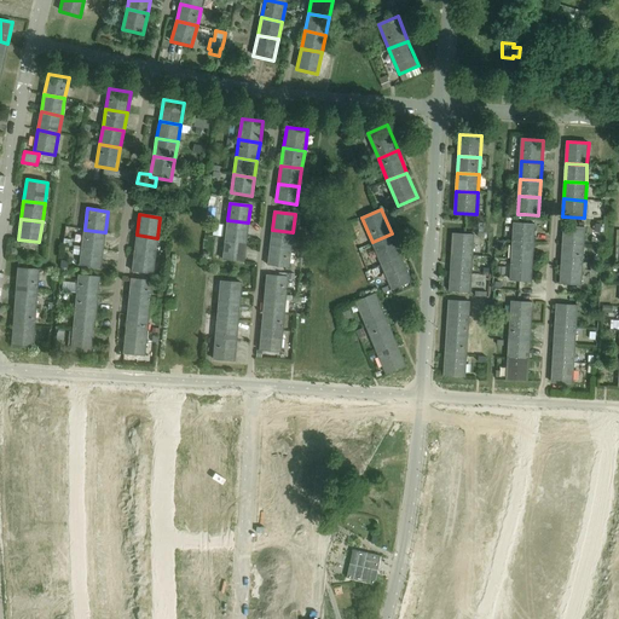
[(248,223),(227,220),(225,238),(246,242),(248,223)]
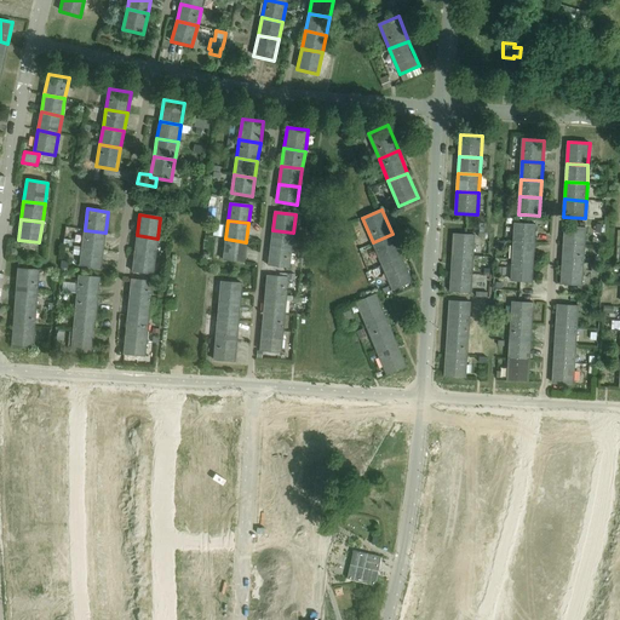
[(515,224),(515,242),(535,244),(537,225),(515,224)]
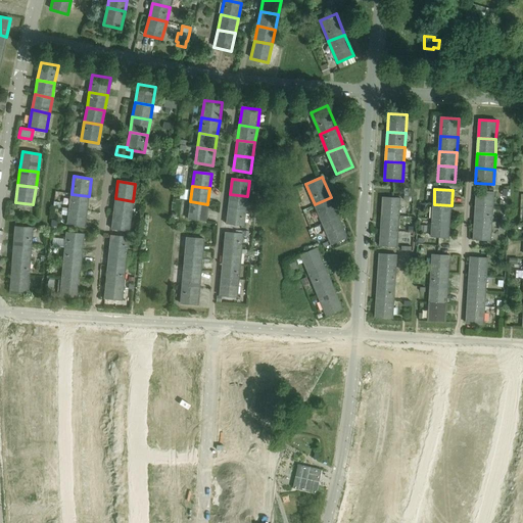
[(189,200),(190,191),(181,190),(180,199),(189,200)]
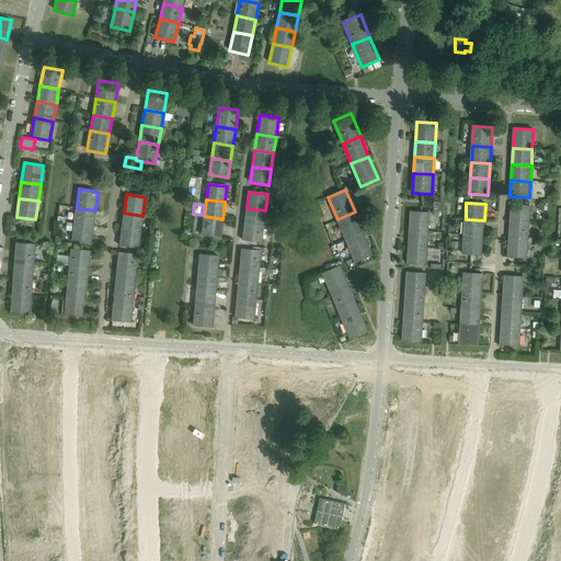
[(512,205),(511,221),(529,222),(530,206),(512,205)]
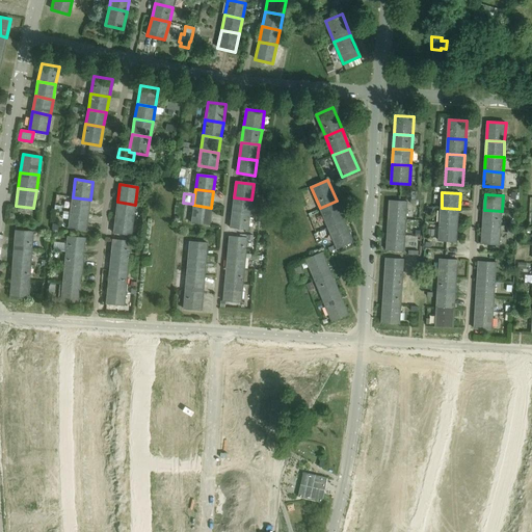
[(90,200),(73,197),(71,212),(88,215),(90,200)]
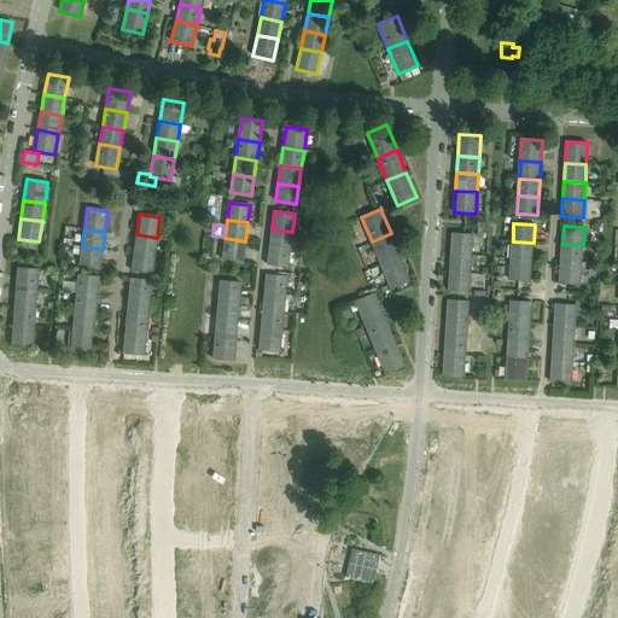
[(292,232),(272,229),(269,248),(290,250),(292,232)]
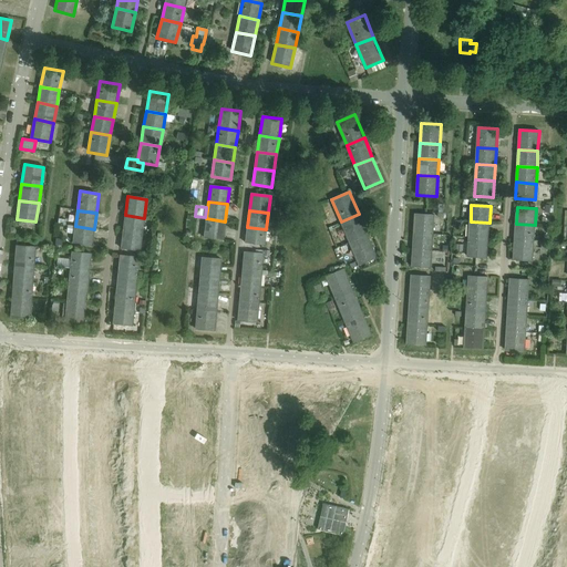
[(359,214),(341,222),(350,241),(368,235),(359,214)]
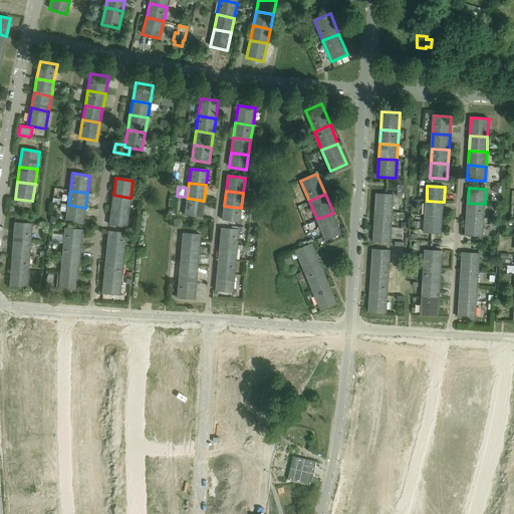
[(376,194),(375,212),(393,213),(395,195),(376,194)]
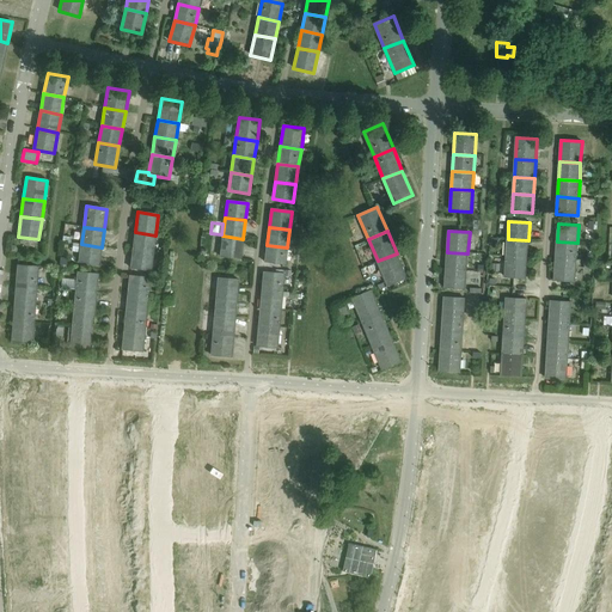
[(155,236),(135,232),(133,250),(153,254),(155,236)]
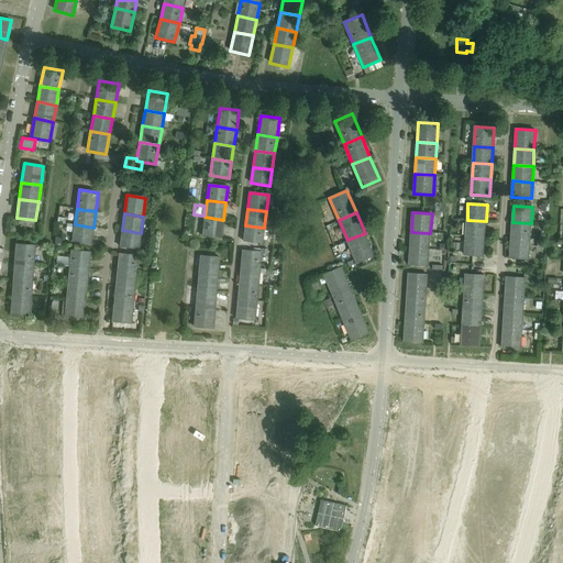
[(223,220),(205,217),(202,236),(221,239),(223,220)]
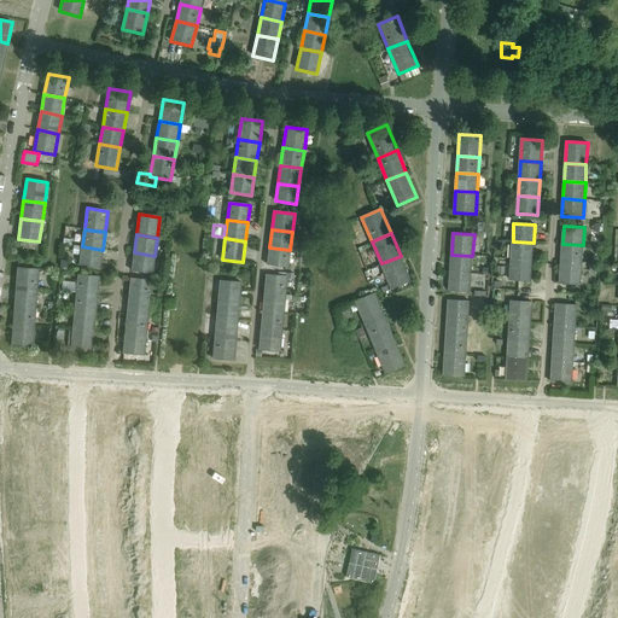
[(534,243),(513,242),(512,260),(532,261),(534,243)]
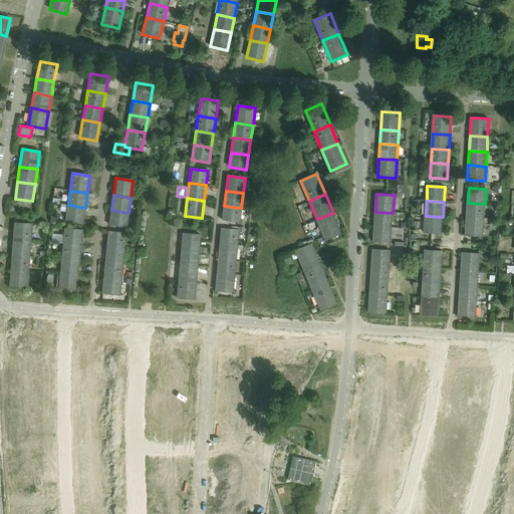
[(485,204),(468,203),(467,218),(484,219),(485,204)]
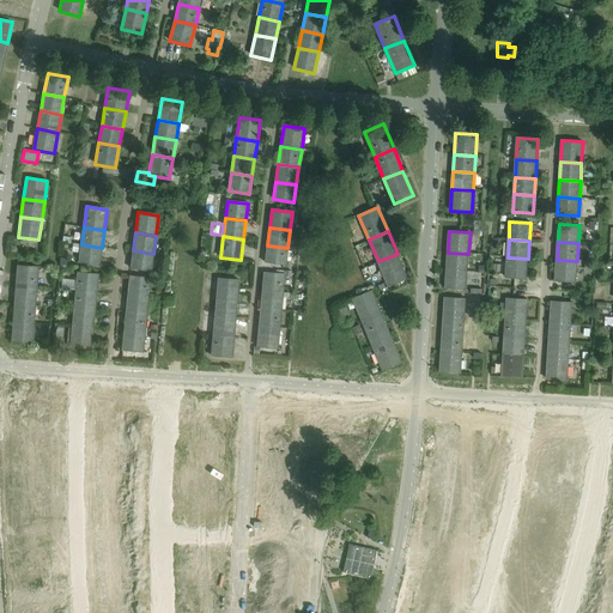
[(102,248),(82,244),(79,263),(99,266),(102,248)]
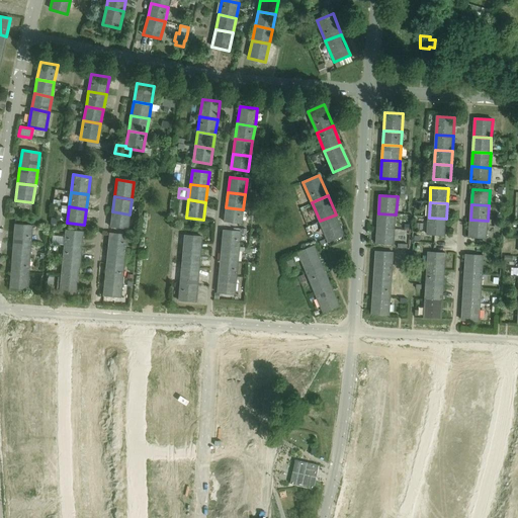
[(243,209),(226,207),(224,222),(242,224),(243,209)]
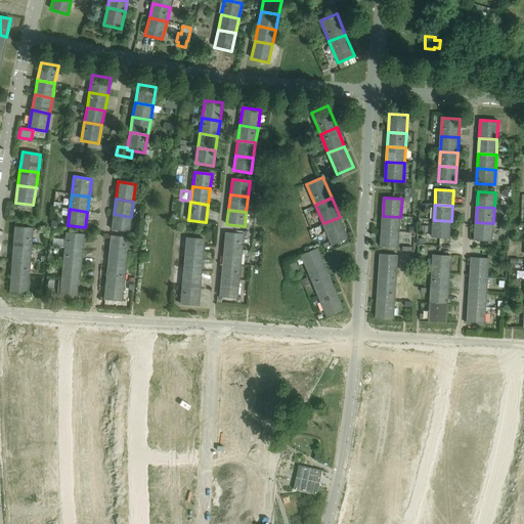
[(131,217),(114,214),(112,229),(129,232),(131,217)]
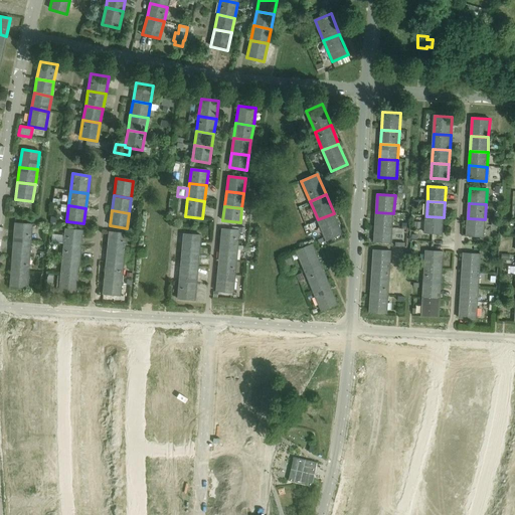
[(393,213),(376,212),(375,227),(392,228),(393,213)]
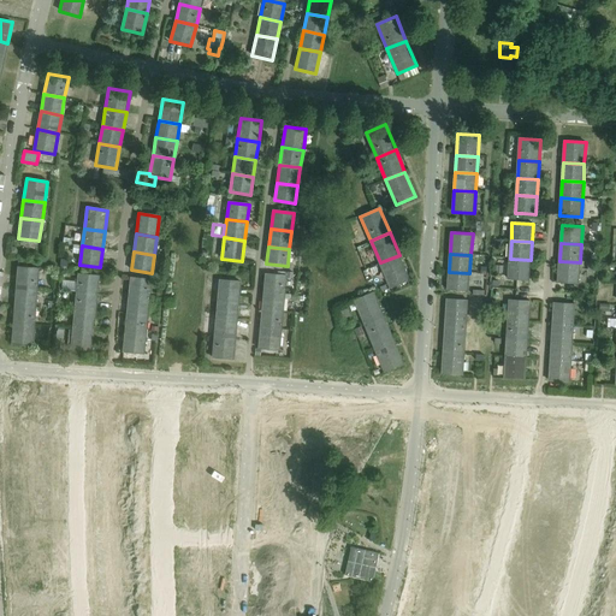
[(400,255),(380,262),(391,289),(410,280),(400,255)]
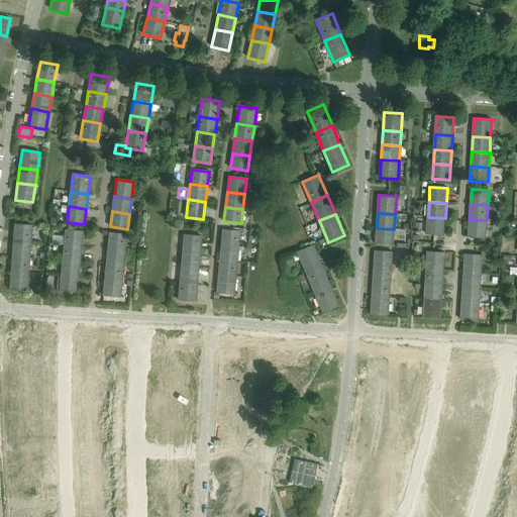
[(445,218),(428,217),(427,234),(444,235),(445,218)]
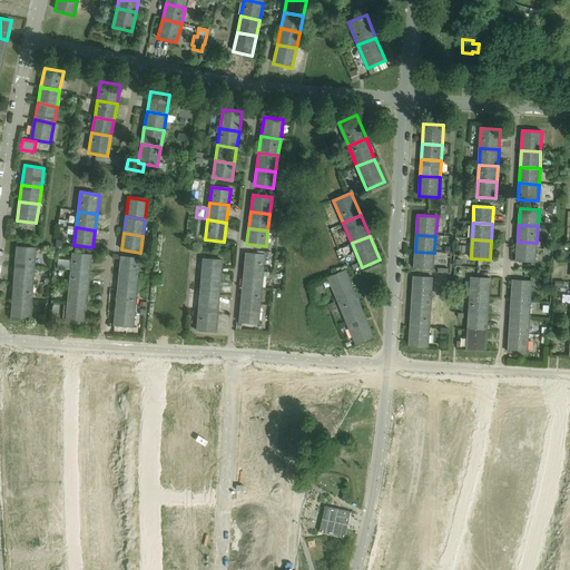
[(537,243),(518,242),(517,262),(536,263),(537,243)]
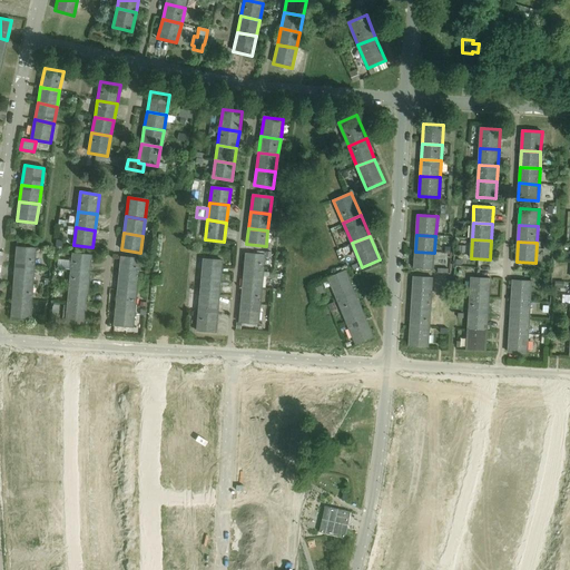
[(17,247),(15,266),(35,267),(36,248),(17,247)]
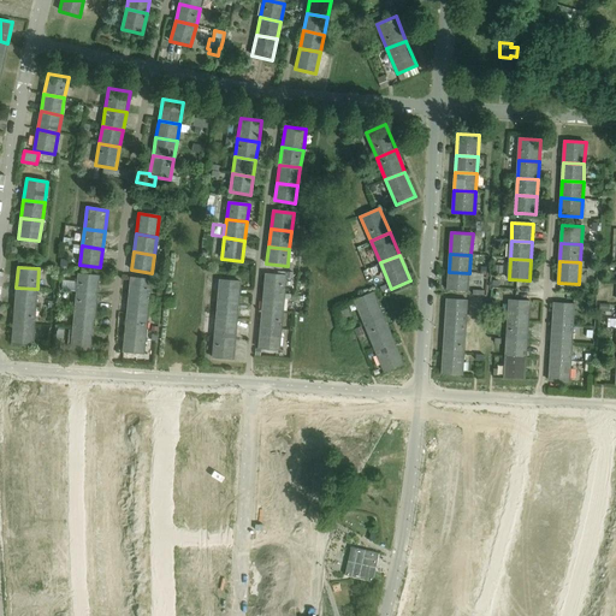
[(469,273),(449,272),(448,290),(468,291),(469,273)]
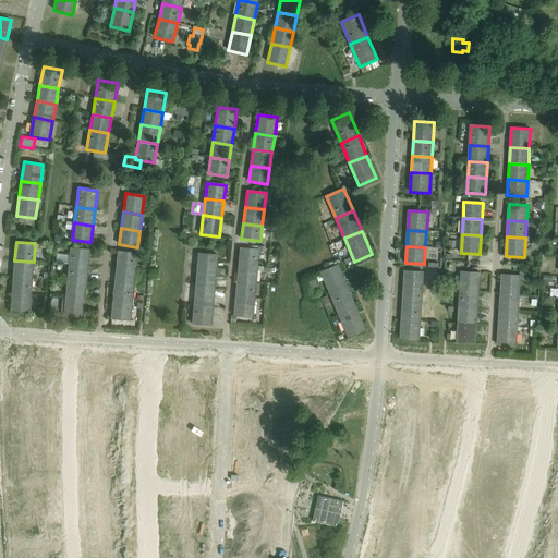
[(70,259),(69,265),(88,267),(89,251),(71,249),(70,255),(70,259)]
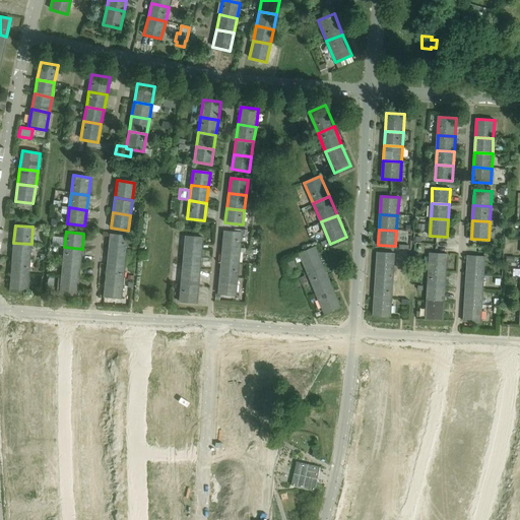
[(223,232),(222,247),(240,249),(242,235),(242,233),(223,232)]
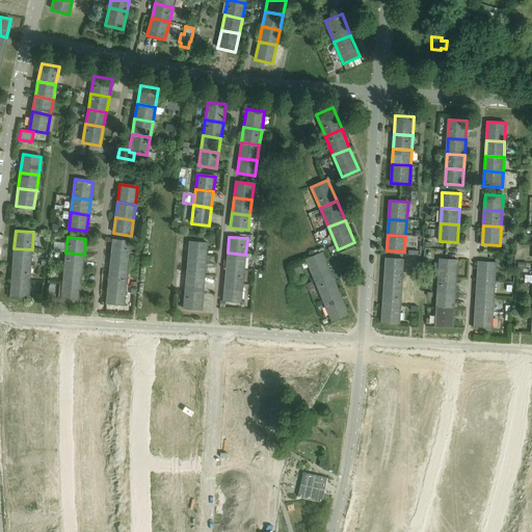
[(112,240),(111,256),(129,258),(131,242),(112,240)]
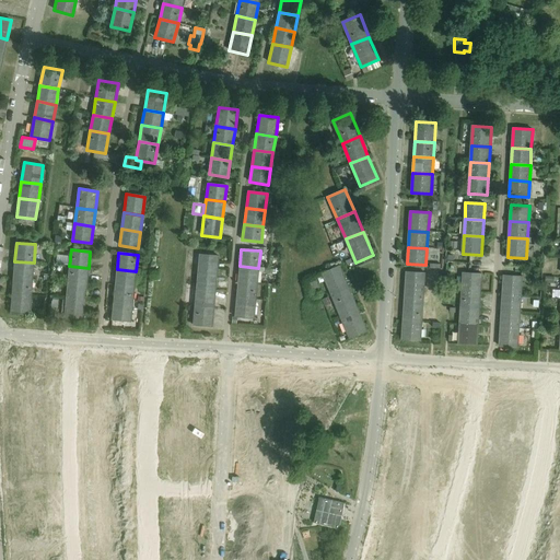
[(199,255),(198,275),(217,276),(219,256),(199,255)]
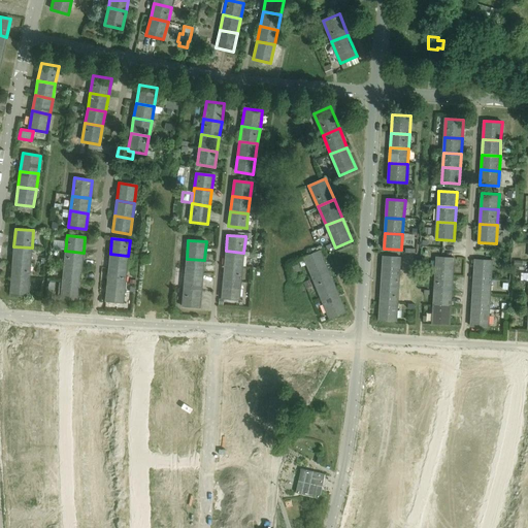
[(32,248),(13,246),(12,262),(30,264),(32,248)]
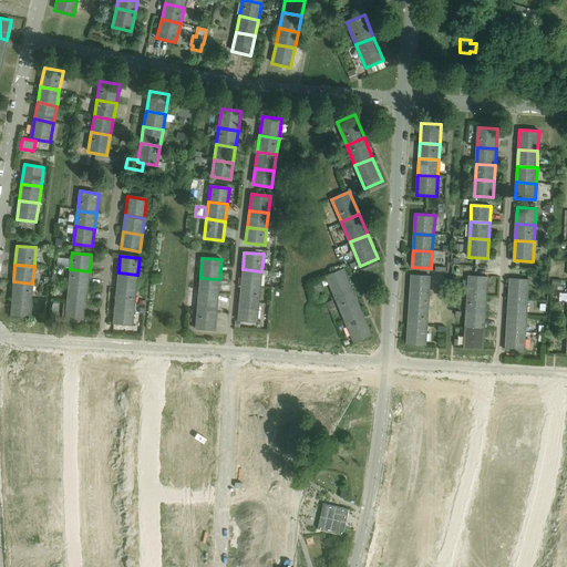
[(90,271),(70,269),(69,286),(88,287),(90,271)]
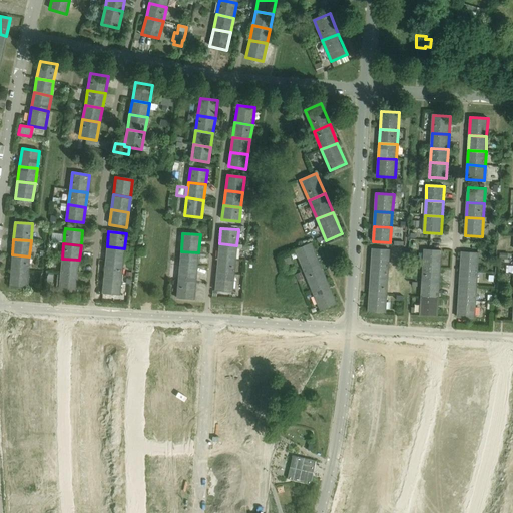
[(236,245),(219,243),(218,259),(235,261),(236,245)]
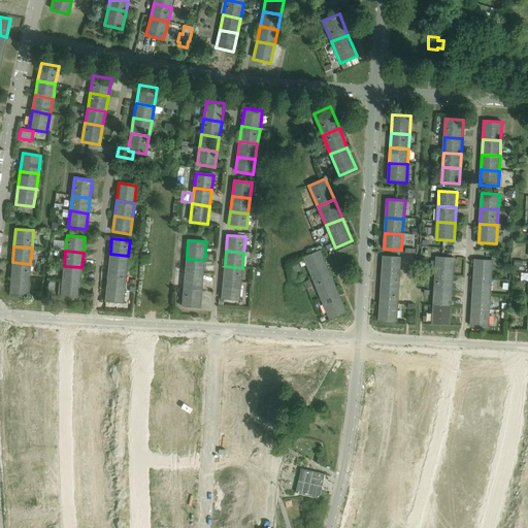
[(321,251),(304,258),(314,278),(330,272),(321,251)]
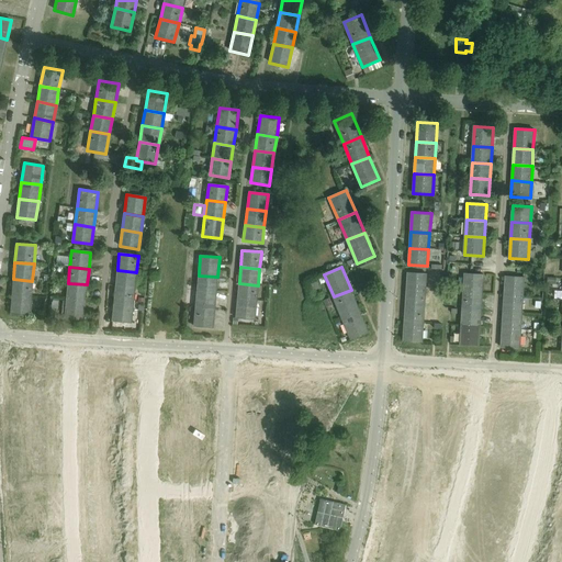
[(136,272),(117,270),(115,285),(135,288),(136,272)]
